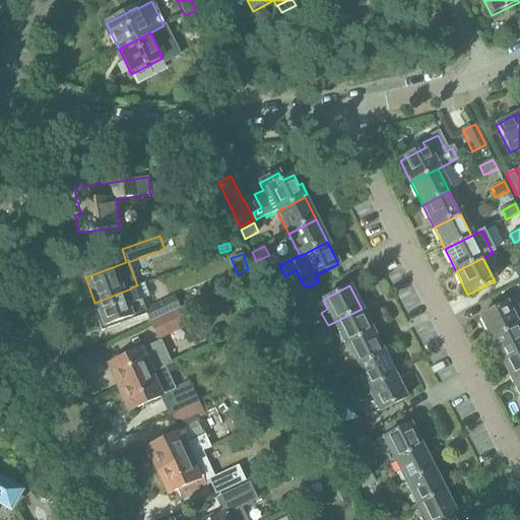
[(277,309),(299,298),(294,286),(272,298),(277,309)]
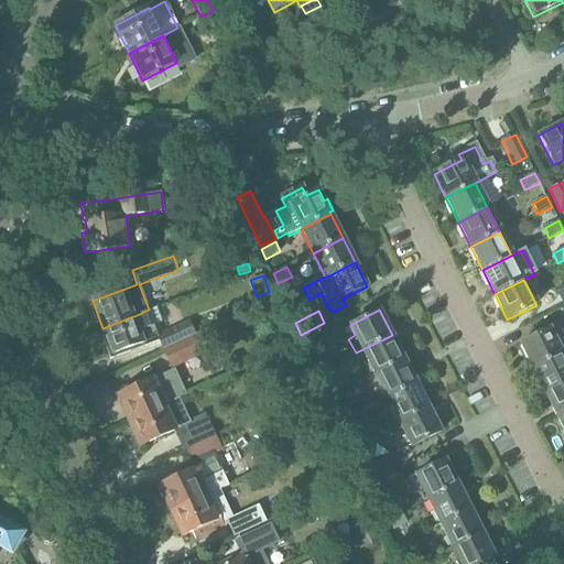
[(162,350),(195,335),(190,322),(156,336),(153,325),(148,326),(142,313),(102,328),(107,342),(104,343),(108,354),(111,351),(112,355),(114,355),(114,357),(130,351),(129,348),(141,344),(142,347),(159,342),(162,350)]
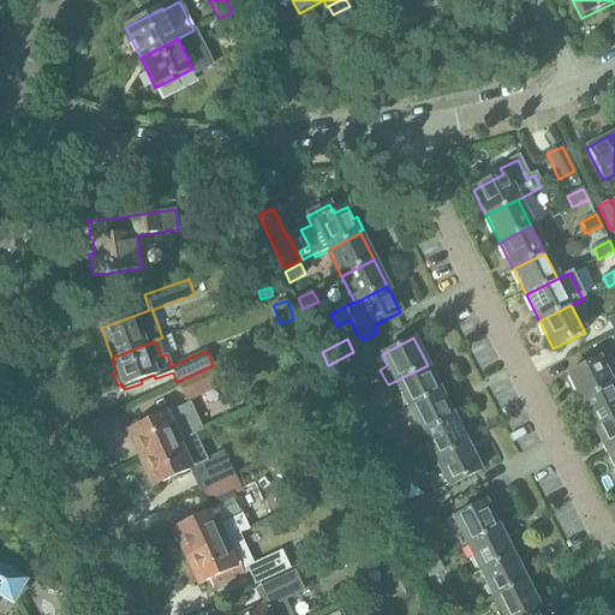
[(353,352),(328,365),(336,380),(362,368),(353,352)]
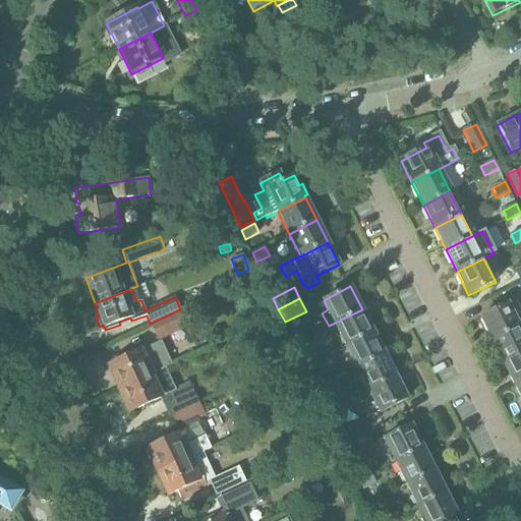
[(493,342),(520,328),(515,319),(520,314),(520,309),(516,300),(480,319),(493,342)]
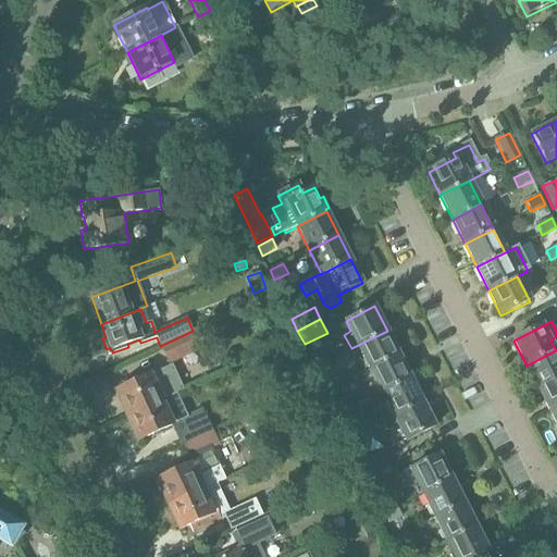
[(197,329),(193,331),(160,346),(169,366),(207,347),(197,329)]
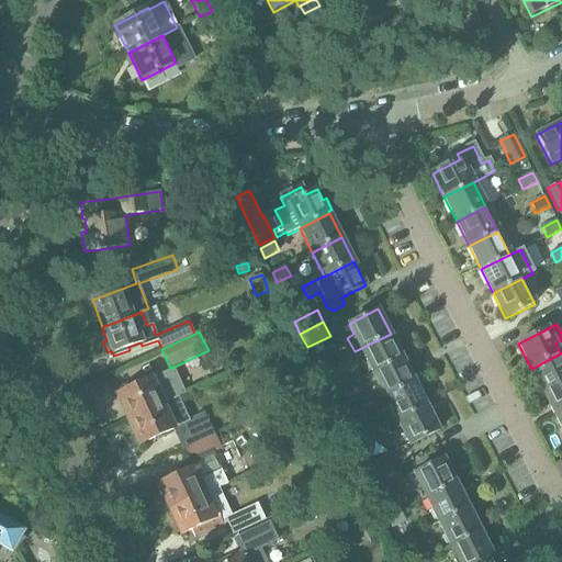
[(391,335),(361,349),(373,373),(403,359),(391,335)]
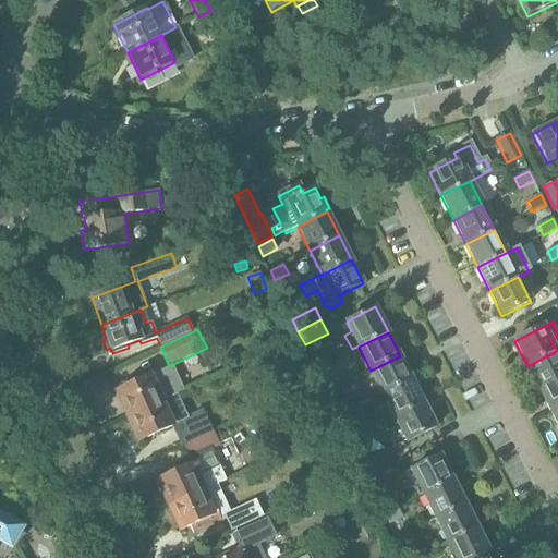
[(538,389),(557,378),(557,354),(557,351),(528,366),(538,389)]
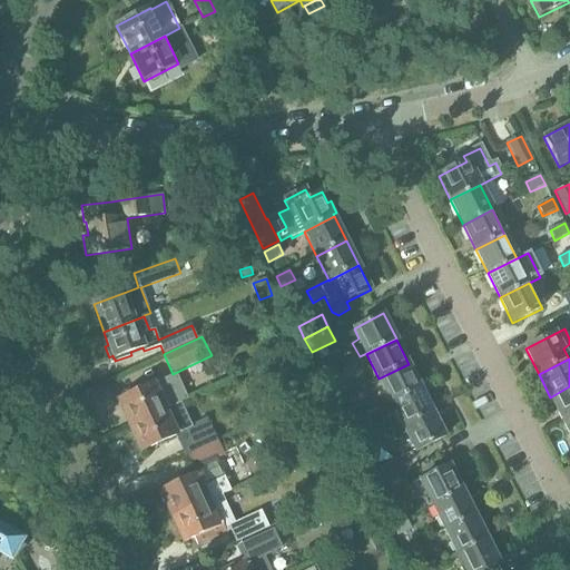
[(391,403),(421,387),(409,364),(379,379),(391,403)]
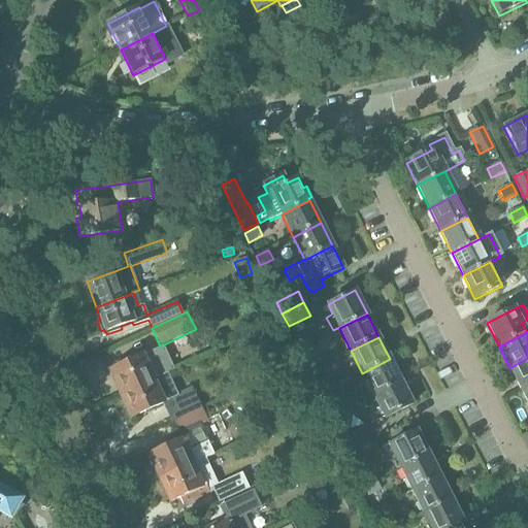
[(311,341),(305,344),(298,348),(303,358),(317,353),(311,341)]
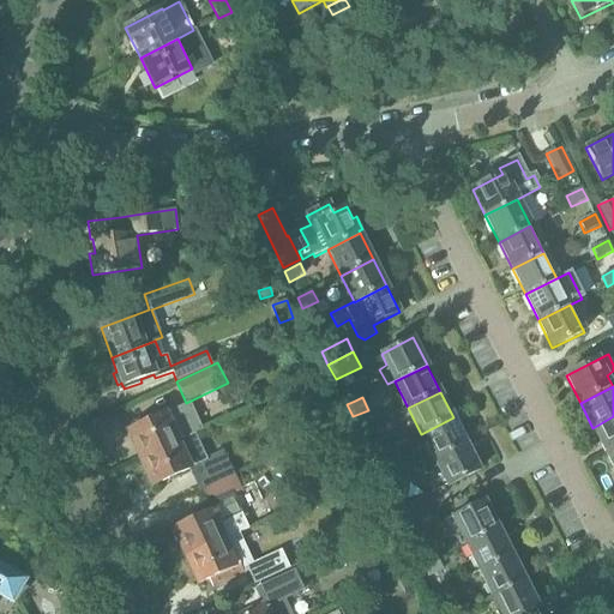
[(140,461),(196,435),(194,433),(202,431),(190,404),(128,432),(140,461)]
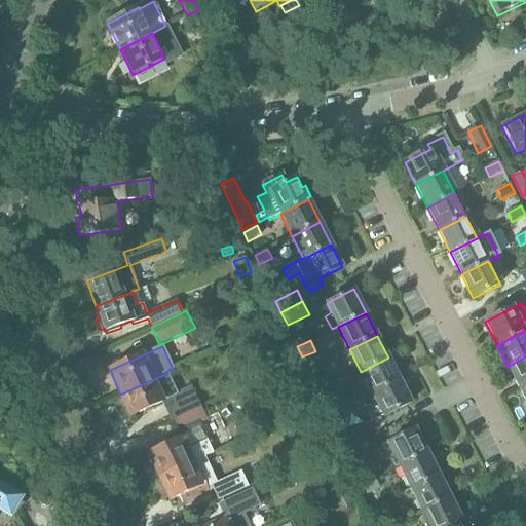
[(288,352),(270,361),(274,370),(292,362),(288,352)]
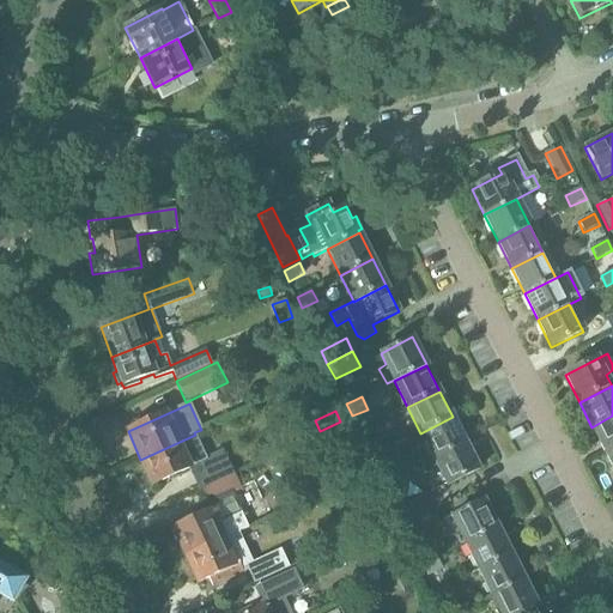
[(612,416),(592,428),(605,454),(612,449),(612,416)]
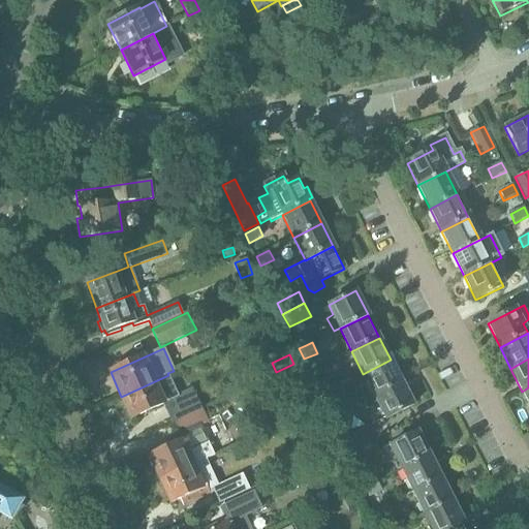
[(391,360),(363,374),(374,397),(402,382),(391,360)]
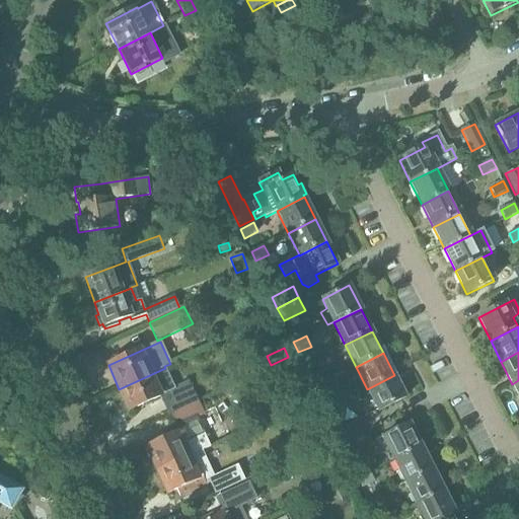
[(317,358),(303,365),(308,375),(321,368),(317,358)]
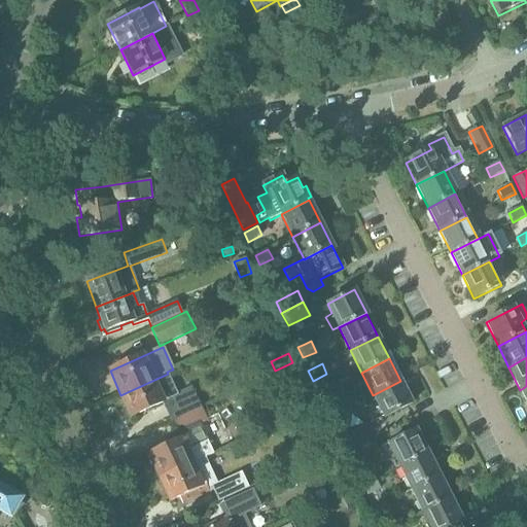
[(175,418),(201,406),(192,387),(177,394),(168,374),(120,395),(132,418),(168,401),(175,418)]
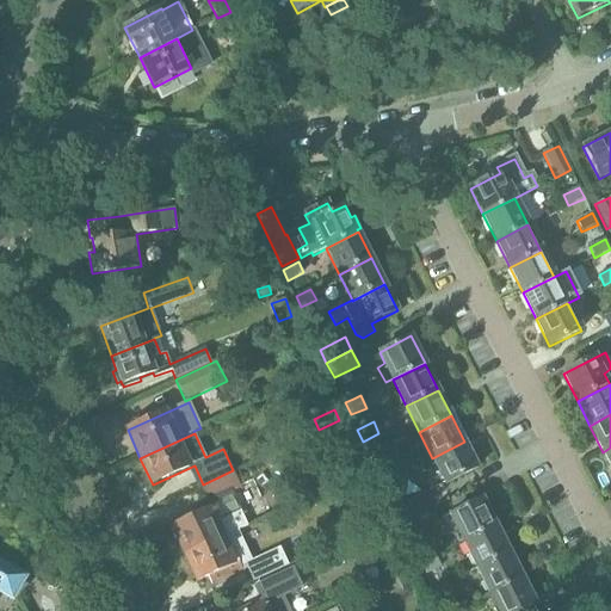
[(464,442),(432,458),(446,485),(477,469),(464,442)]
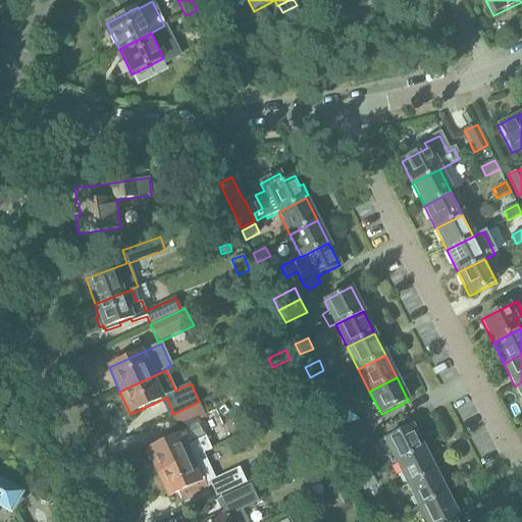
[(329,383),(316,389),(320,399),(333,393),(329,383)]
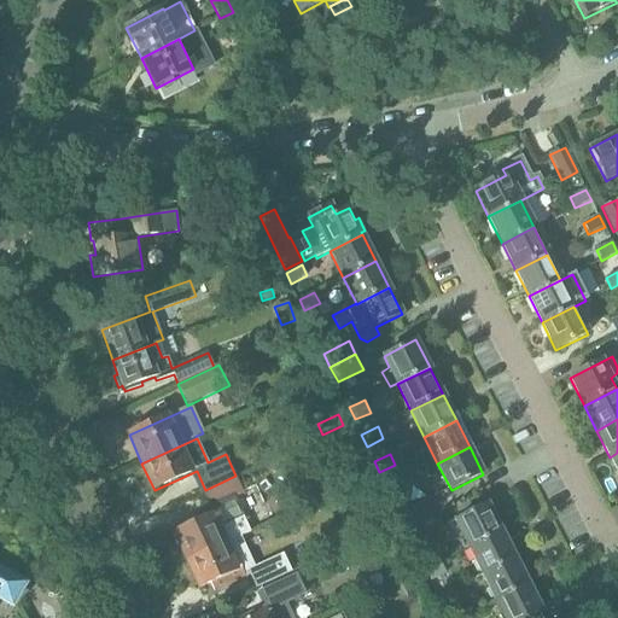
[(186,560),(251,531),(235,496),(244,493),(235,476),(205,490),(216,514),(174,534),(186,560)]
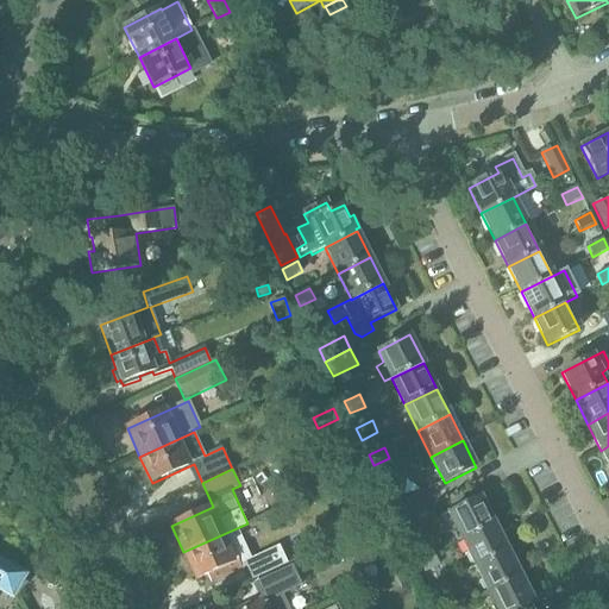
[(400,521),(425,509),(416,495),(393,507),(400,521)]
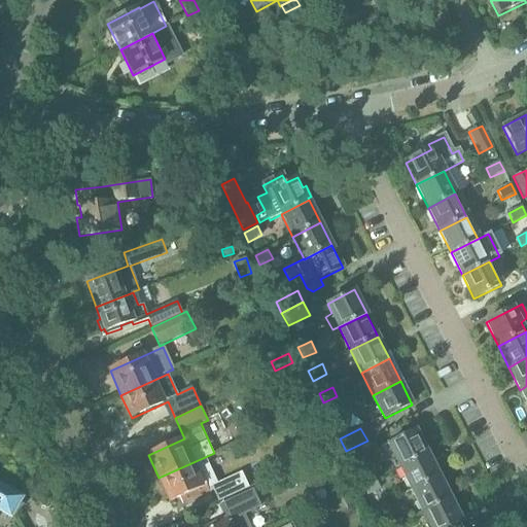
[(400,467),(427,453),(416,430),(377,451),(381,459),(382,461),(390,462),(395,467),(396,468),(399,466),(400,467)]
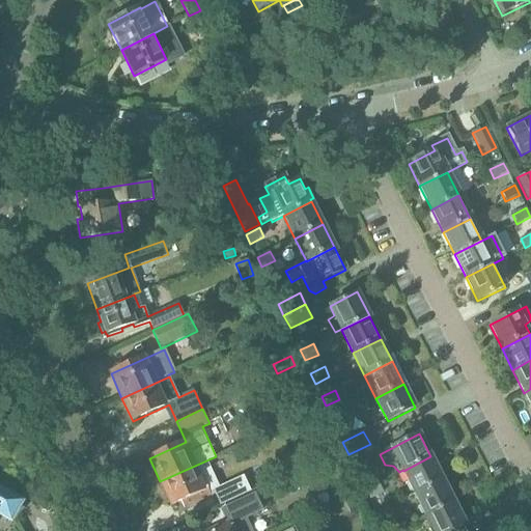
[(375,455),(370,444),(348,454),(355,467),(375,455)]
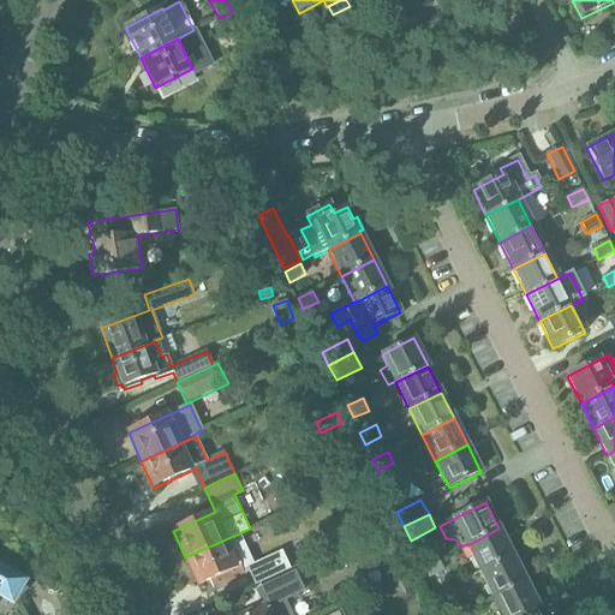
[(250,529),(185,557),(198,585),(212,579),(215,589),(245,574),(244,571),(249,568),(256,585),(291,568),(284,553),(255,566),(240,535),(250,530),(250,529)]
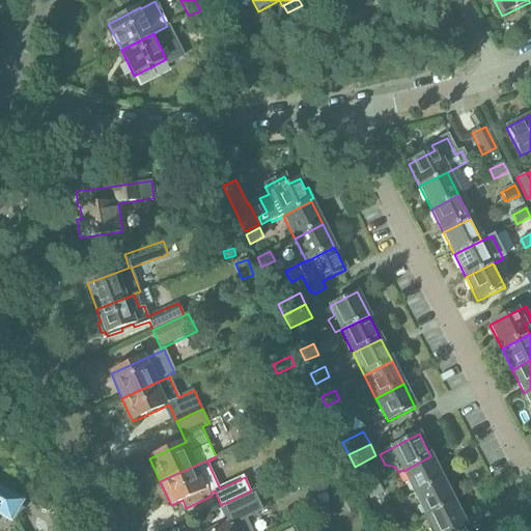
[(415,494),(443,480),(430,456),(403,471),(415,494)]
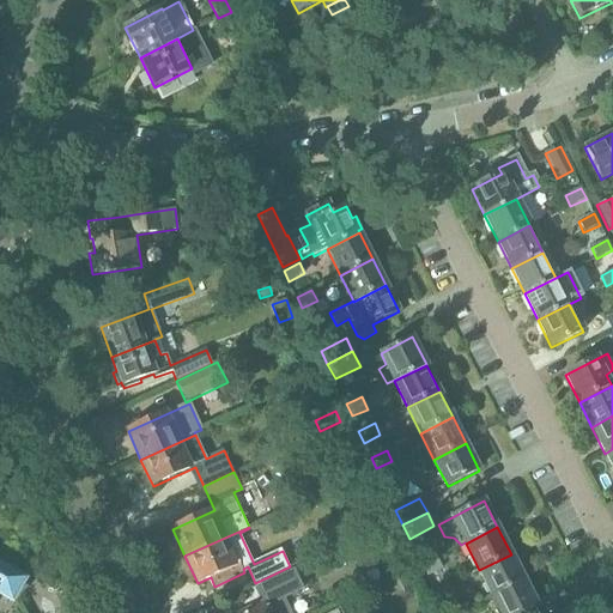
[(492,596),(525,581),(511,554),(479,570),(492,596)]
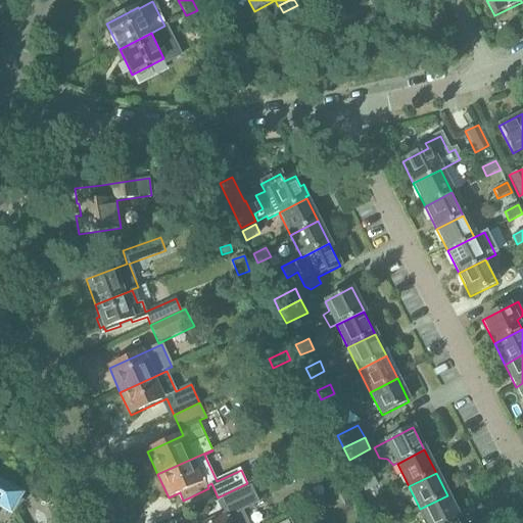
[(365,492),(378,486),(373,476),(360,482),(365,492)]
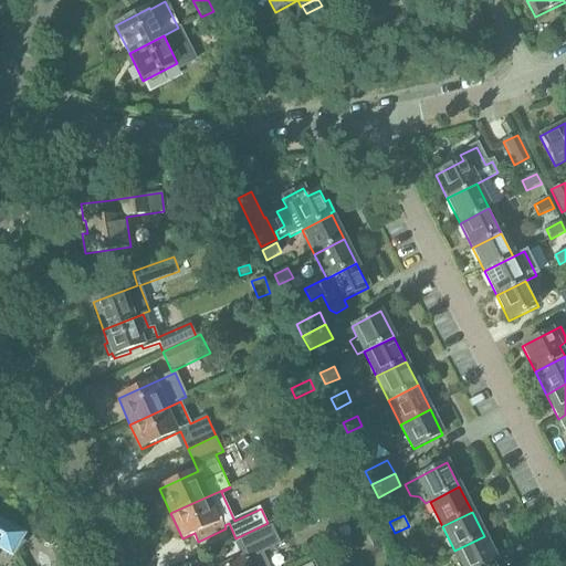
[(0,548),(10,555),(22,535),(0,521),(0,548)]
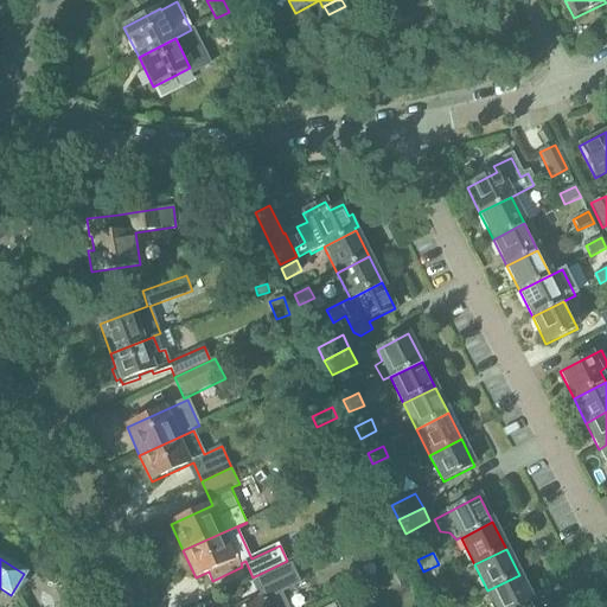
[(287,606),(281,594),(300,586),(293,573),(289,564),(251,583),(260,599),(242,606),(287,606)]
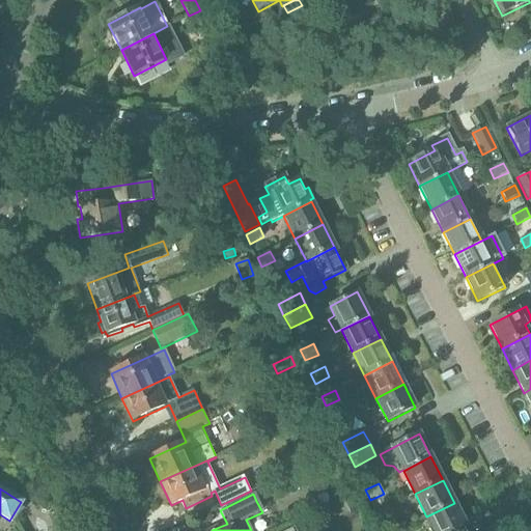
[(344,500),(351,512),(363,506),(358,494),(344,500)]
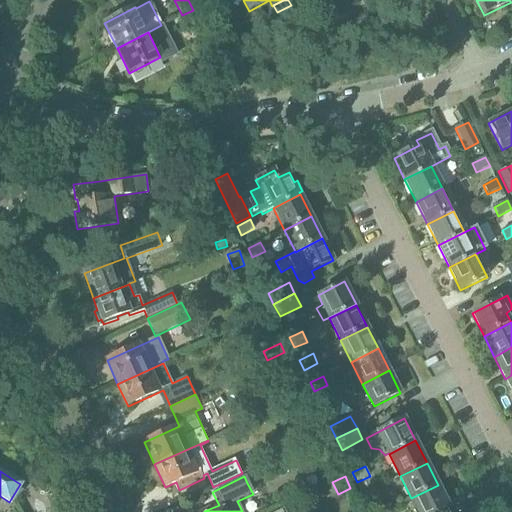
[(438,485),(411,498),(418,511),(447,511),(445,509),(449,507),(438,485)]
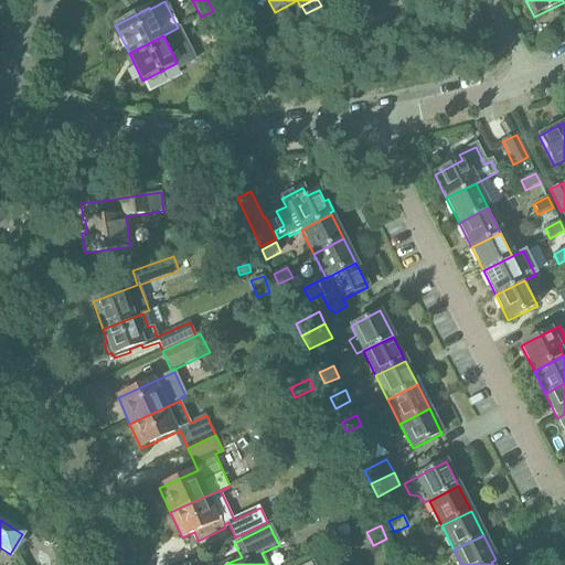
[(401,546),(405,555),(419,548),(415,539),(401,546)]
